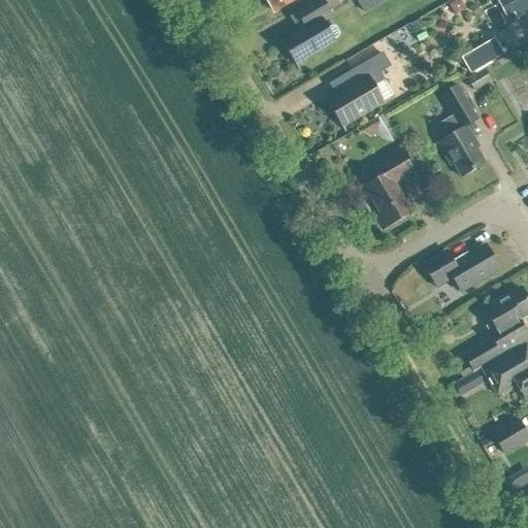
[(266,0),(273,13),(295,1),(294,0),(266,0)]
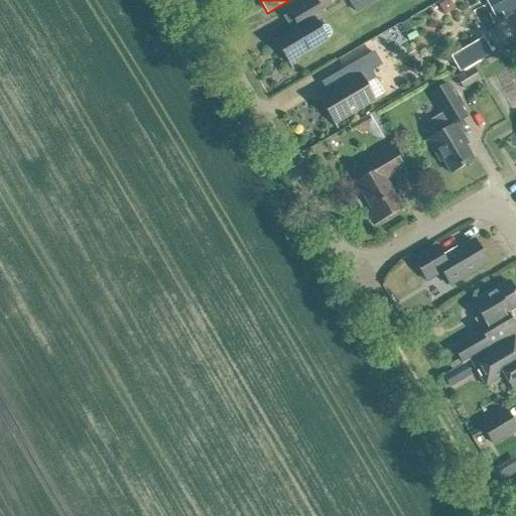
[(297,27),(275,41),(288,65),(327,41),(325,39),(331,36),(330,33),(332,32),(328,26),(326,28),(325,25),(318,28),(312,19),(321,13),(313,0),(311,0),(289,14),(297,27)]
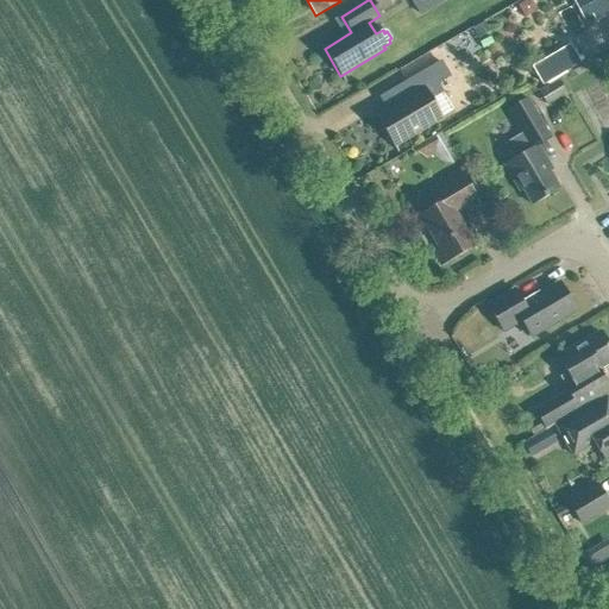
[(412,0),(420,14),(445,0),(412,0)]
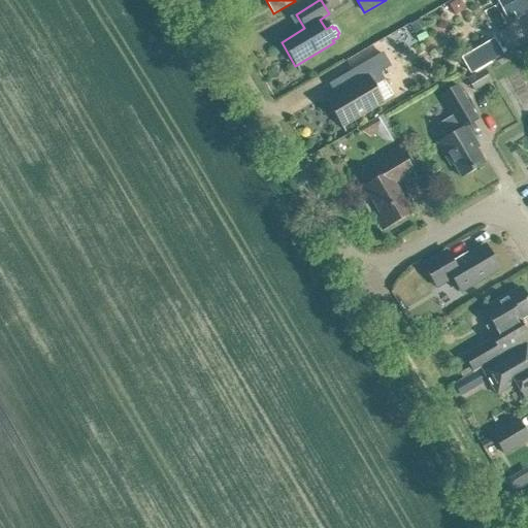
[(527,0),(499,0),(507,15),(515,11),(517,18),(527,11),(527,0)]
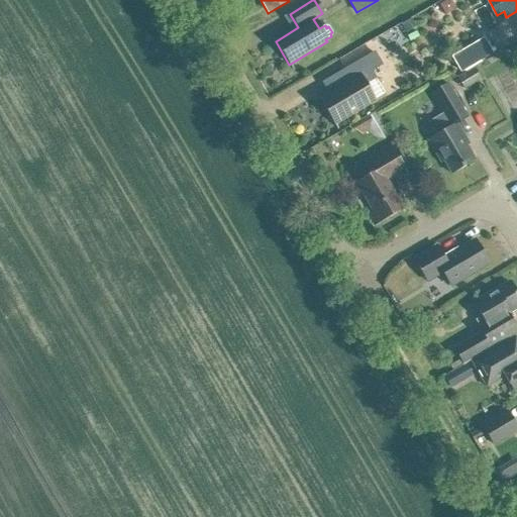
[(410,18),(397,25),(403,36),(416,28),(410,18)]
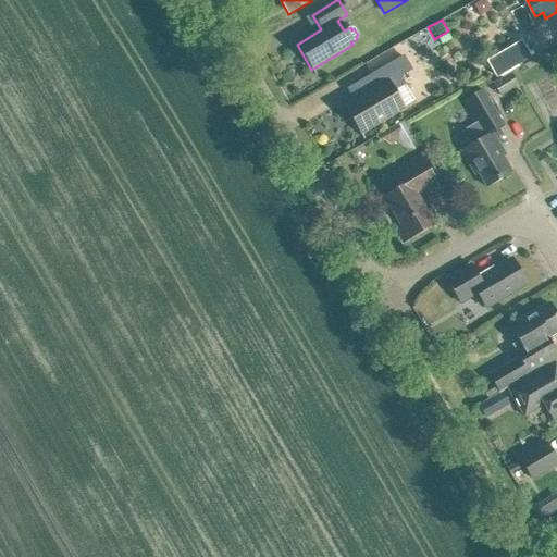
[(531,59),(521,41),(485,61),(495,78),(531,59)]
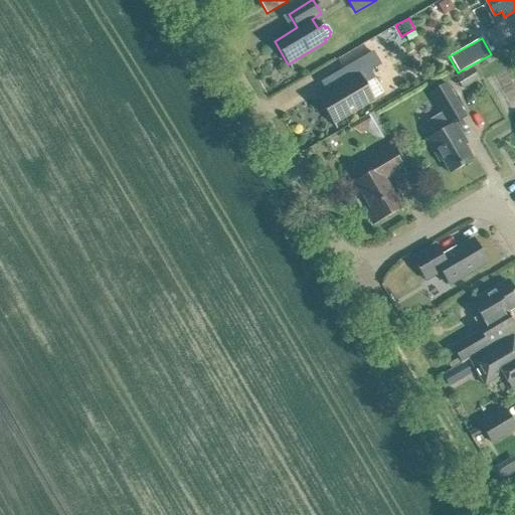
[(337,130),(333,123),(382,93),(373,78),(364,83),(359,76),(379,64),(372,52),(341,71),(347,82),(319,100),(337,130)]
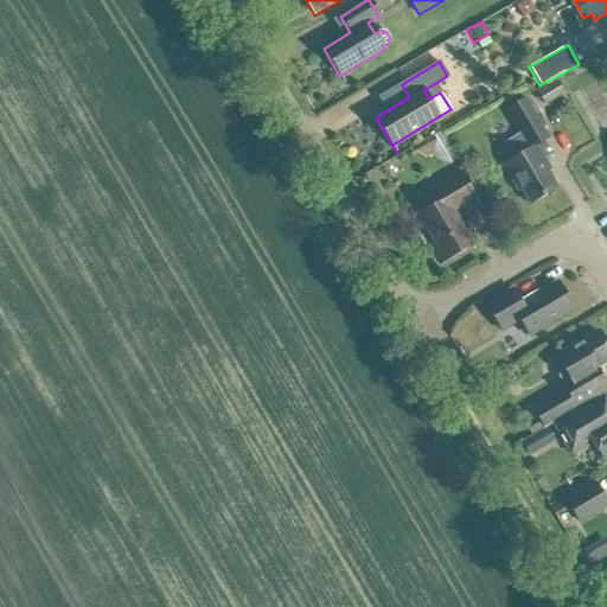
[(563,94),(556,81),(536,93),(544,106),(563,94)]
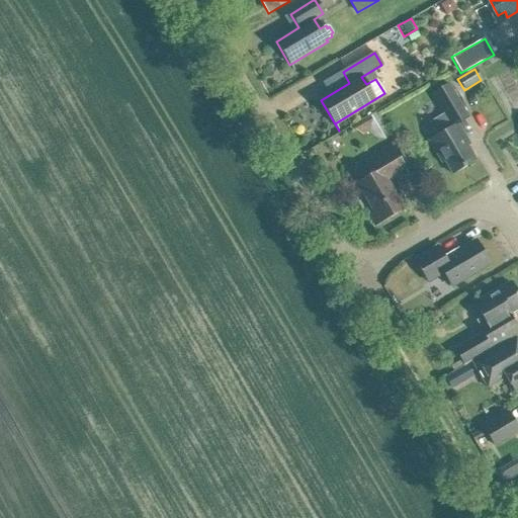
[(457,124),(467,118),(468,118),(448,84),(432,94),(444,114),(429,123),(437,137),(428,142),(441,163),(444,161),(451,175),(475,161),(464,143),(466,142),(457,124)]
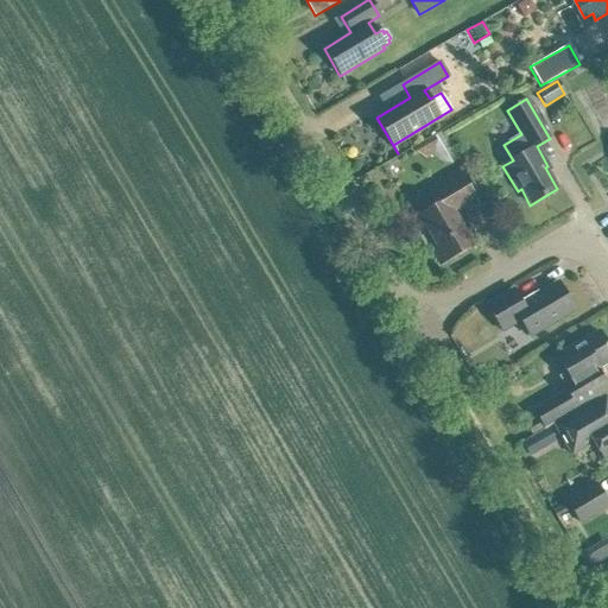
[(428,156),(434,152),(436,140),(434,137),(413,147),(416,152),(428,156)]
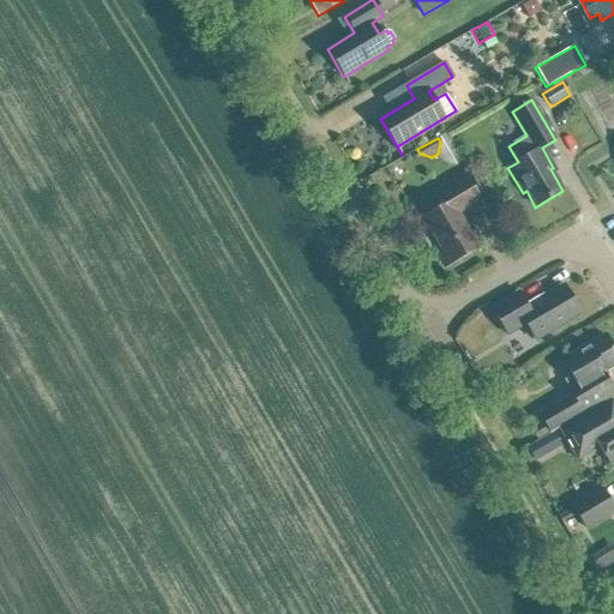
[(468,233),(456,214),(480,199),(461,168),(428,186),(440,208),(416,221),(426,238),(433,234),(441,248),(435,252),(444,269),(483,245),(474,229),(468,233)]
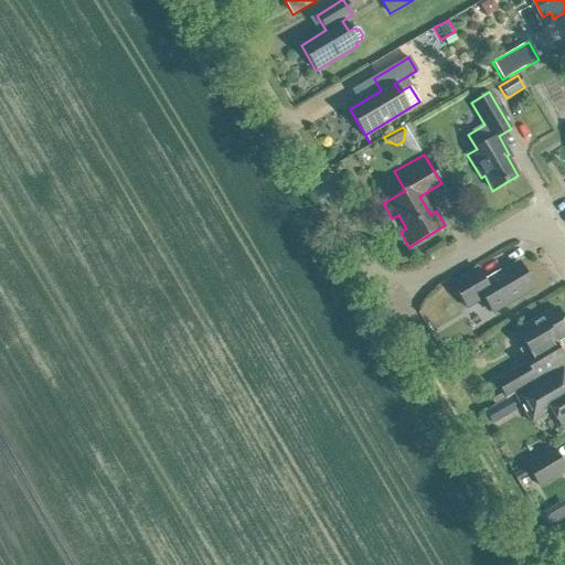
[(534,289),(518,262),(484,283),(476,269),(451,284),(467,309),(483,299),(492,313),(534,289)]
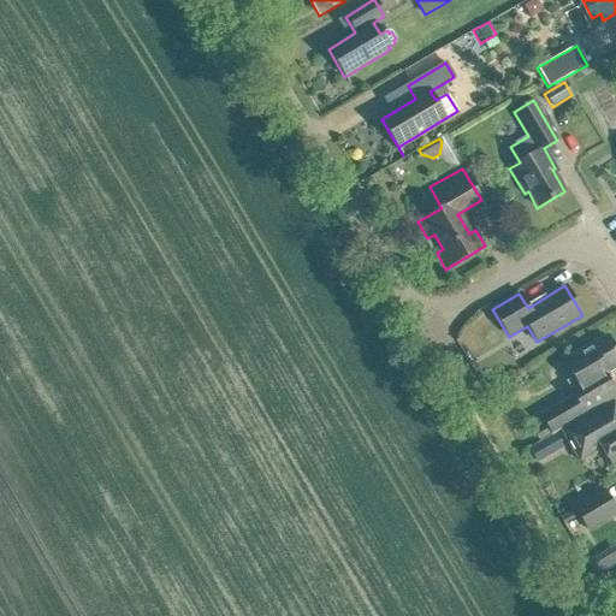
[(540,443),(555,433),(555,432),(615,395),(615,391),(605,373),(615,367),(615,354),(605,337),(564,361),(574,377),(566,381),(574,396),(540,416),(548,428),(535,434),(540,443)]
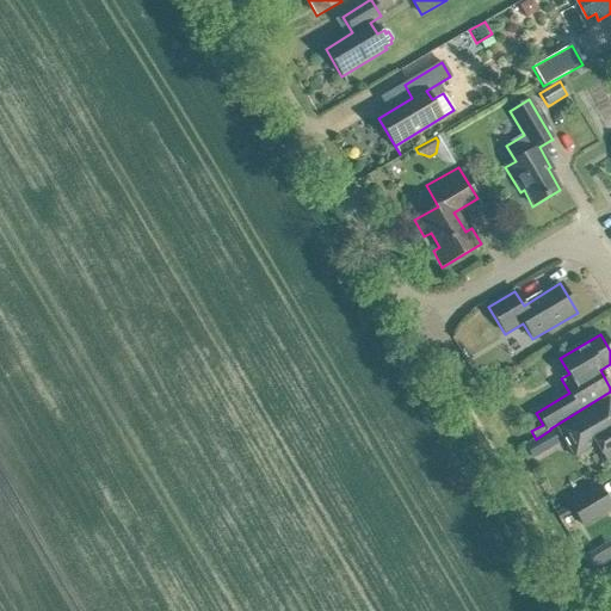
[(610,401),(609,399),(557,430),(574,458),(597,445),(606,462),(610,458),(610,401)]
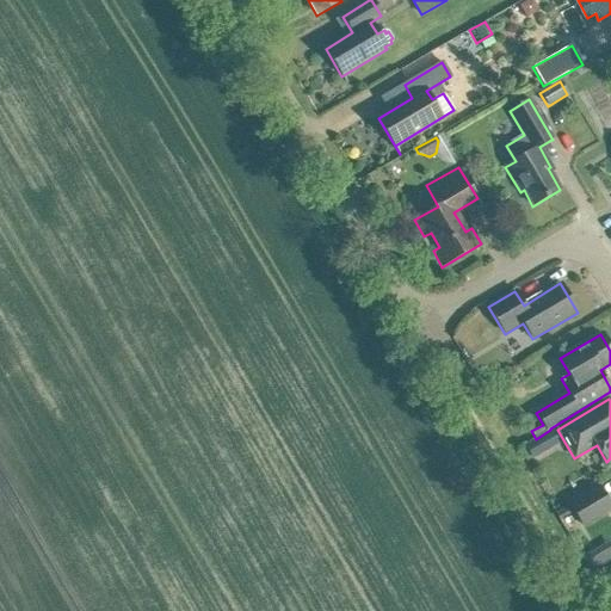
[(550,430),(536,439),(524,446),(532,460),(559,444),(550,430)]
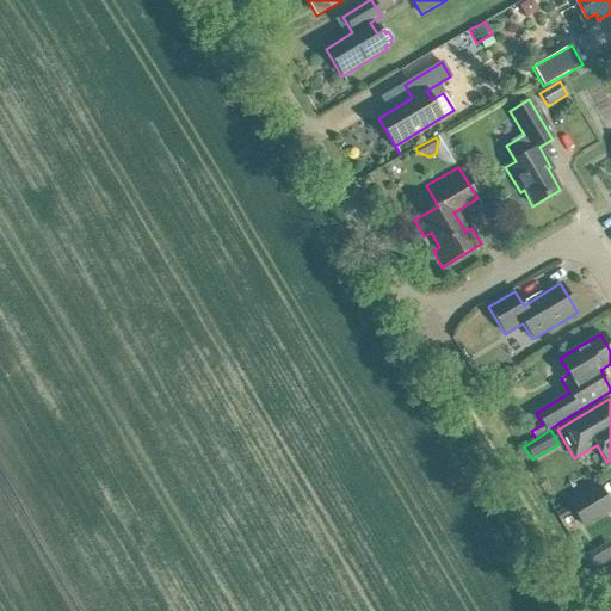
[(582,526),(610,510),(610,508),(598,487),(569,504),(582,526)]
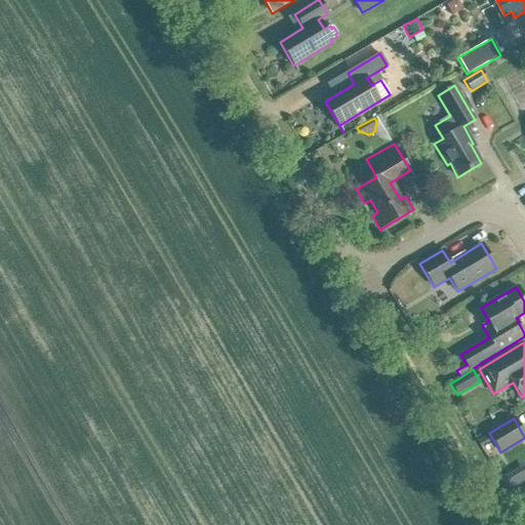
[(524,481),(524,468),(523,466),(500,479),(508,492),(524,481)]
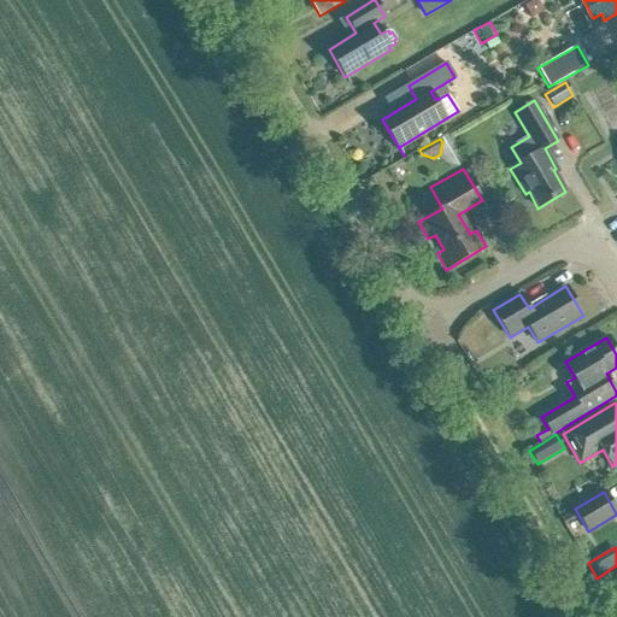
[(616,566),(600,577),(609,591),(616,585),(616,566)]
